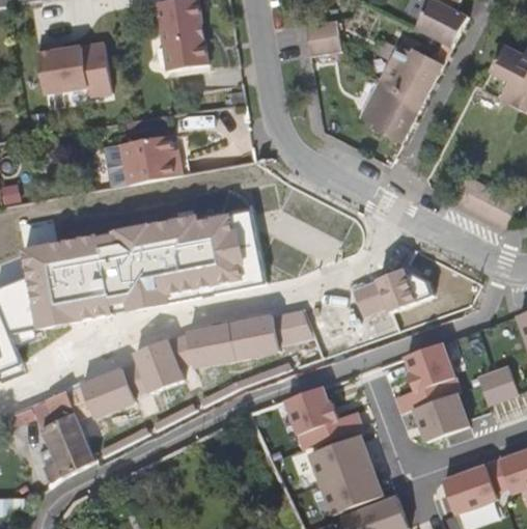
[(201,19),(197,0),(156,0),(167,67),(207,61),(203,33),(200,33),(198,20),(201,19)]
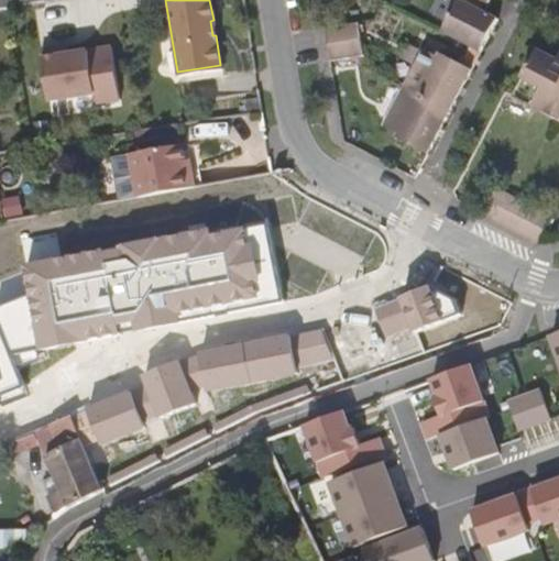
[(439,30),(482,52),(499,19),(482,11),(460,0),(455,0),(439,30)]
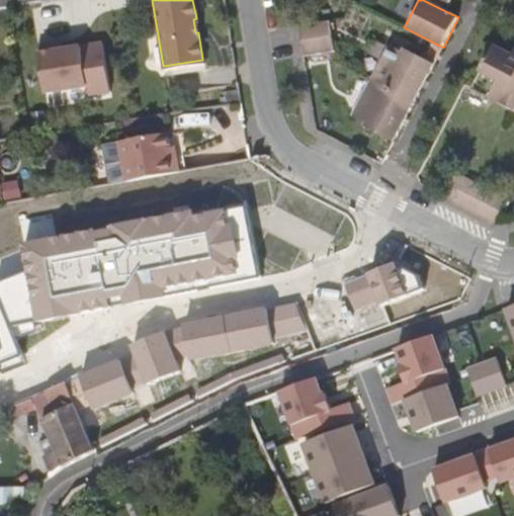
[(295,23),(298,38),(330,34),(328,18),(295,23)]
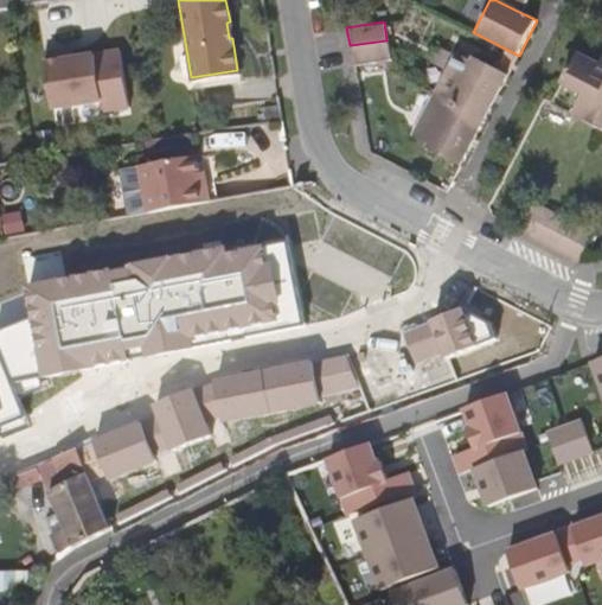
[(350,45),(352,63),(389,57),(386,40),(350,45)]
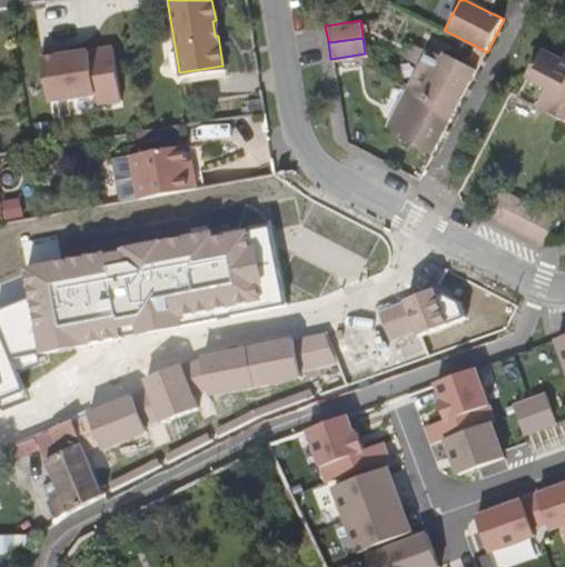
[(67,42),(57,43),(59,53),(68,52),(67,42)]
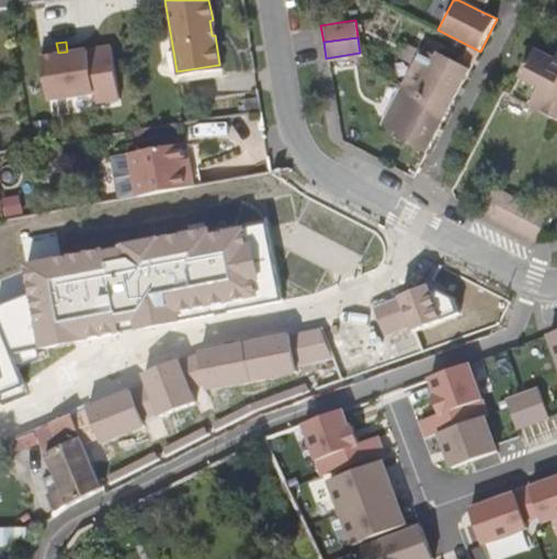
[(94,90),(87,47),(67,52),(58,53),(56,43),(38,47),(48,98),(94,90)]
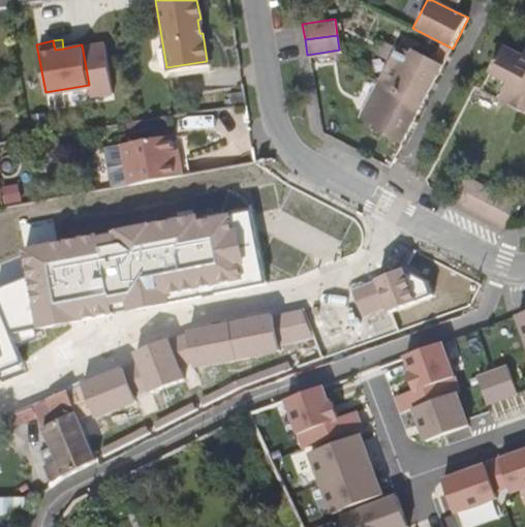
[(375,80),(420,103),(440,63),(409,48),(407,51),(394,43),(375,80)]
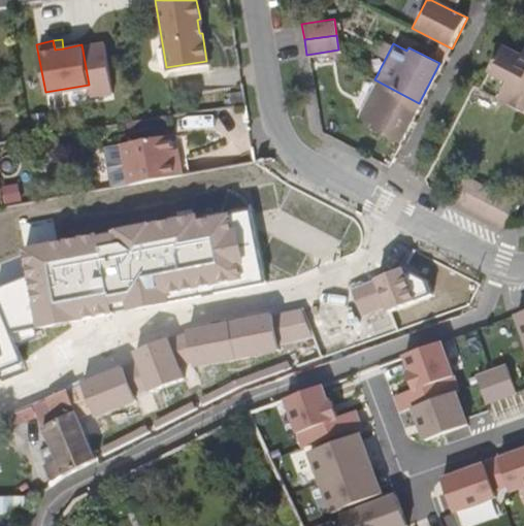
[(523,75),(513,70),(518,59),(521,55),(501,44),(479,88),(523,111),(523,75)]
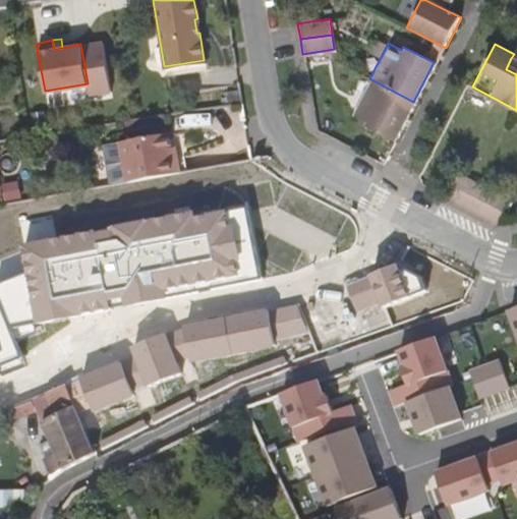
[(413,102),(369,78),(351,114),(364,121),(363,124),(393,139),(413,102)]
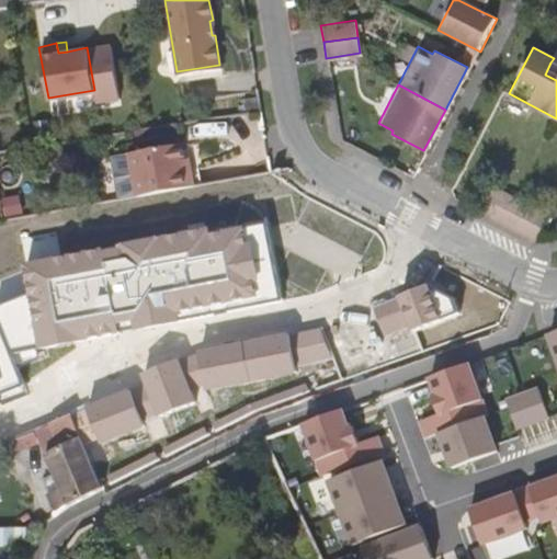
[(135,194),(192,183),(189,167),(183,168),(179,141),(127,151),(135,194)]
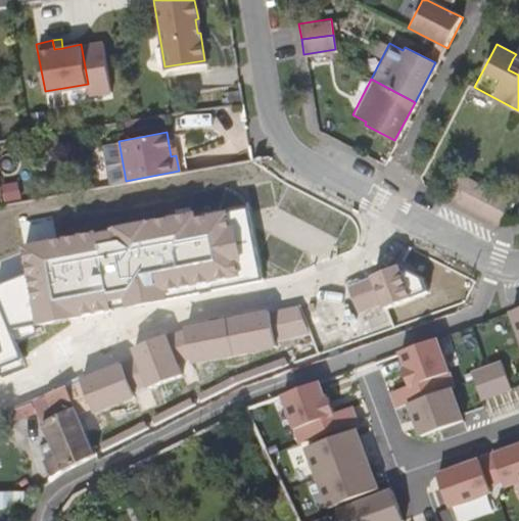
[(444,196),(500,224),(503,218),(512,200),(457,173),(444,196)]
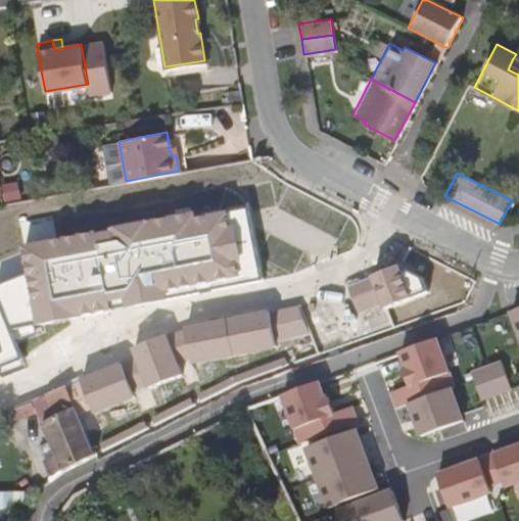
[(258,270),(246,206),(194,217),(193,211),(22,245),(28,272),(0,282),(0,304),(0,366),(20,359),(21,358),(14,340),(9,328),(34,324),(52,320),(51,319),(50,312),(65,309),(66,315),(66,317),(110,309),(110,306),(108,300),(125,297),(126,303),(126,305),(196,291),(196,290),(194,283),(258,270)]
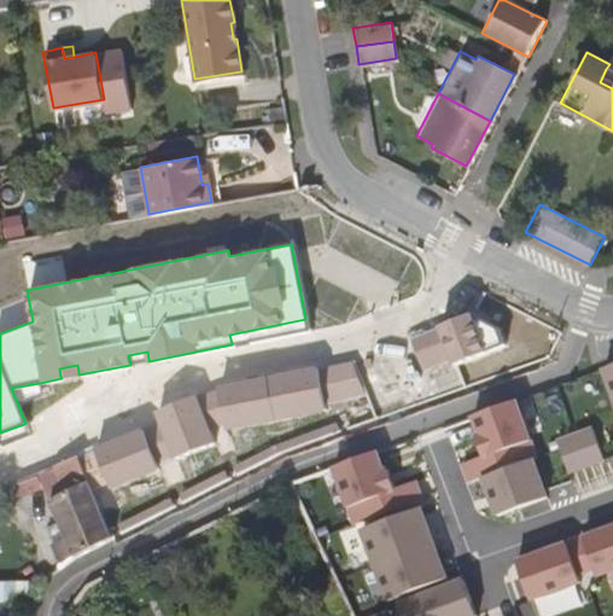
[(439,324),(455,362),(505,343),(501,331),(470,312),(439,324)]
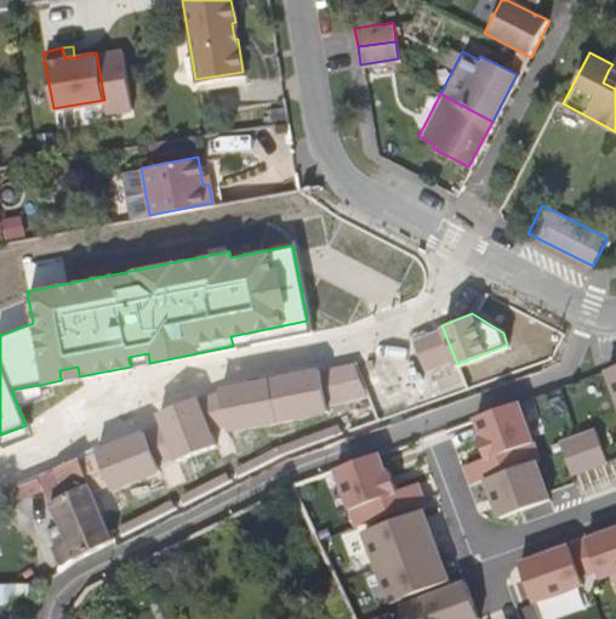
[(231,336),(233,345),(309,329),(307,321),(231,336)]
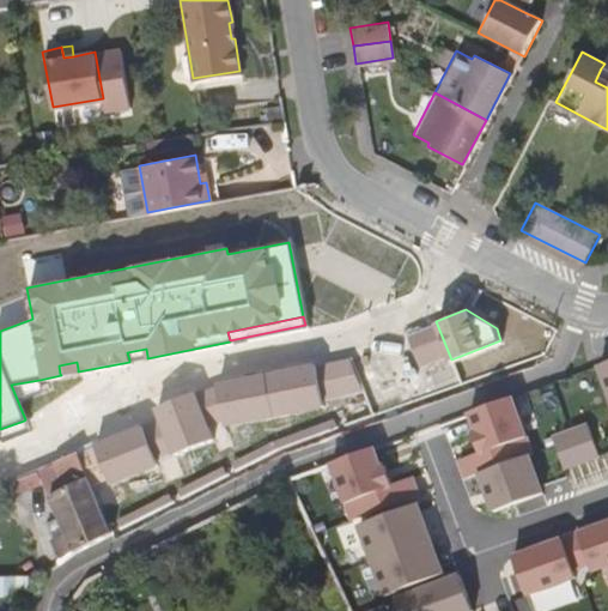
[(146,349),(127,352),(129,360),(147,356),(146,349)]
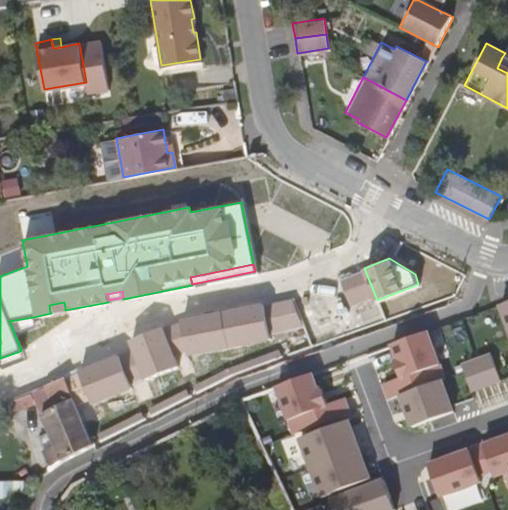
[(507,299),(497,304),(507,333),(507,299)]
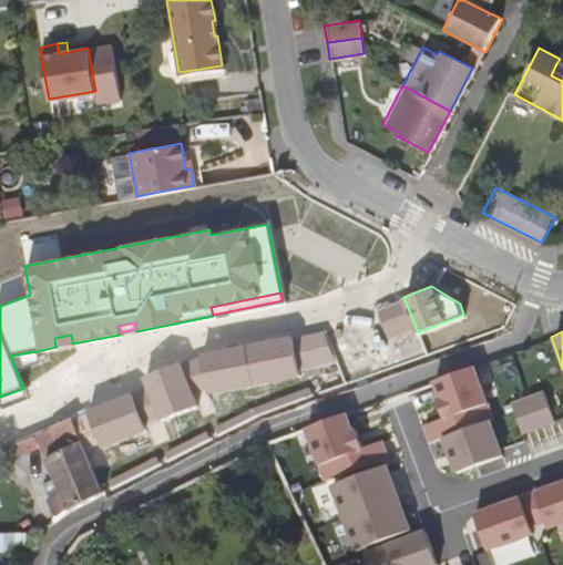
[(54,338),(55,346),(72,341),(71,335),(54,338)]
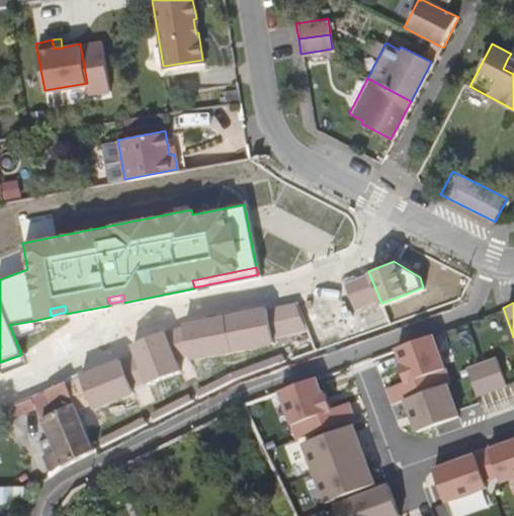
[(231,349),(272,341),(265,308),(225,316),(231,349)]
